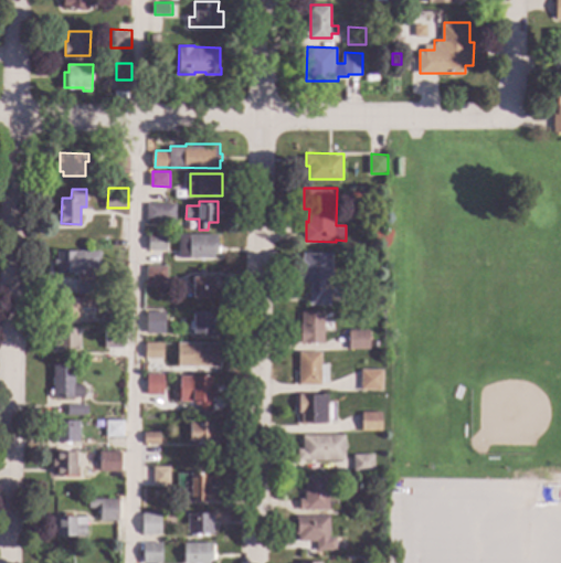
[(177,221),(150,220),(150,202),(168,202),(178,202),(177,221)]
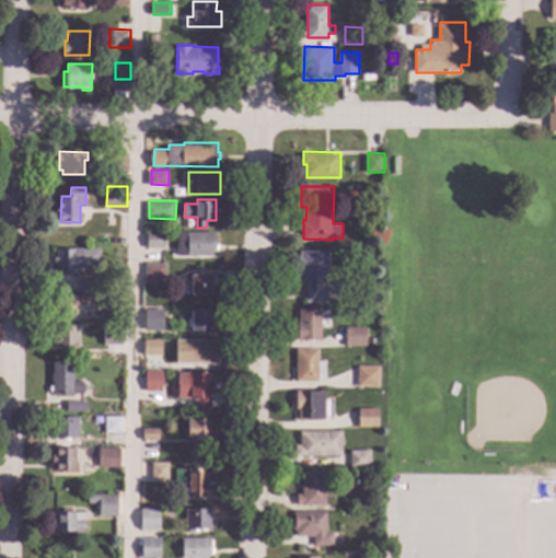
[(166,247),(148,247),(149,231),(166,232),(166,247)]
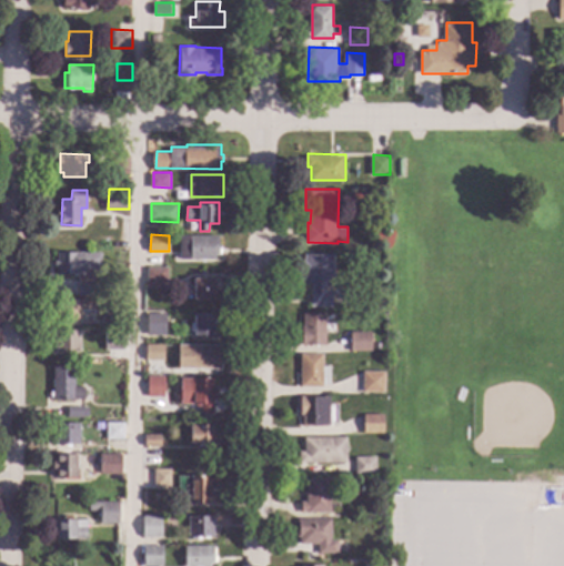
[(220,254),(217,254),(218,258),(182,259),(182,235),(220,234),(220,254)]
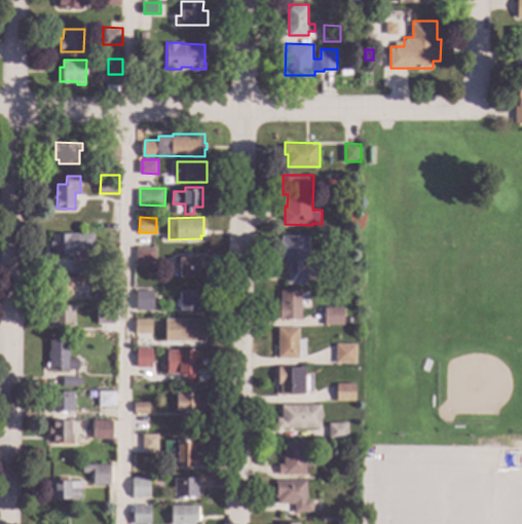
[(97,233),(96,248),(79,248),(79,254),(54,254),(54,245),(51,245),(51,241),(56,241),(56,232),(97,233)]
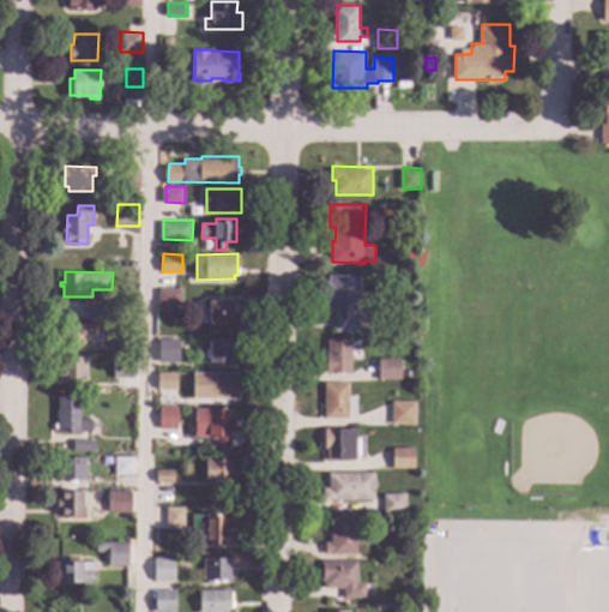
[(362,306),(354,306),(354,312),(361,312),(360,331),(337,330),(337,312),(339,312),(339,306),(330,306),(330,300),(329,300),(330,274),(362,274),(362,306)]
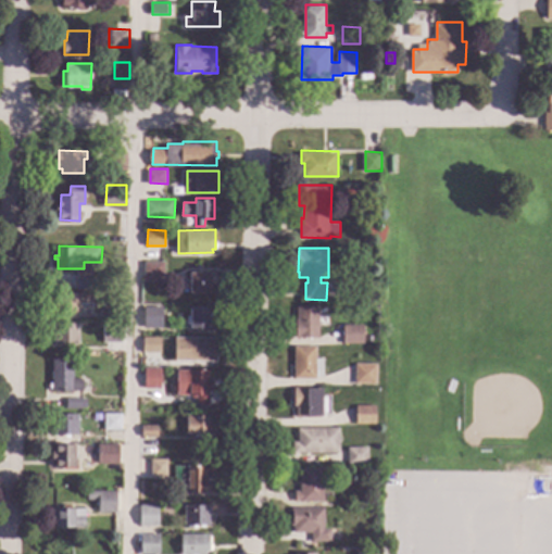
[(166,280),(146,279),(147,261),(166,261),(166,280)]
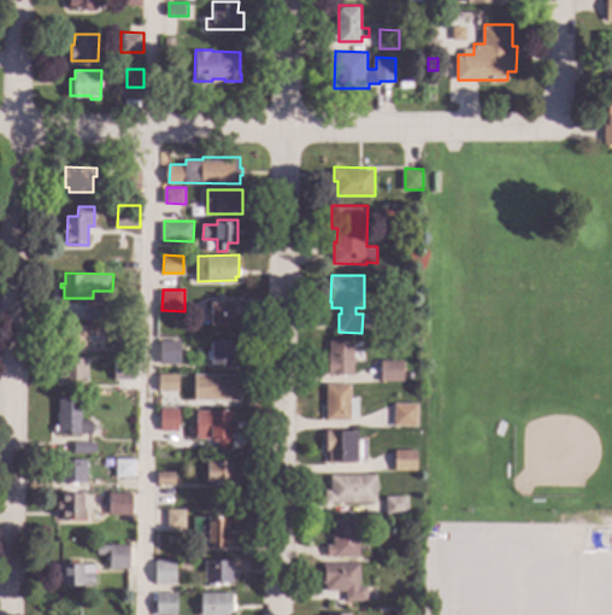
[(235,323),(212,323),(212,300),(235,300),(235,323)]
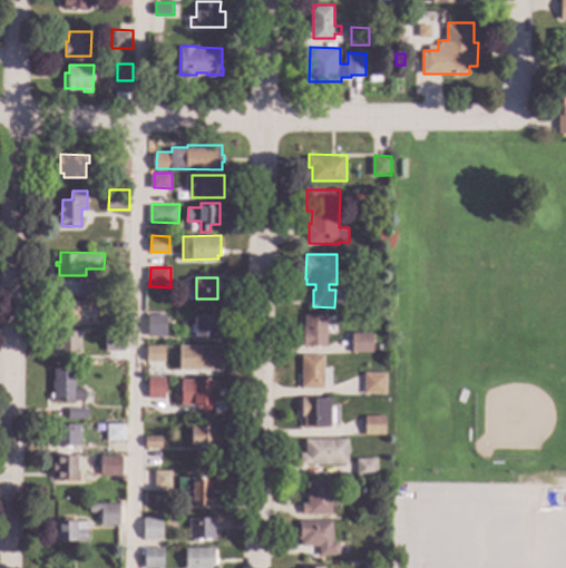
[(97,295),(80,294),(80,283),(97,284),(97,295)]
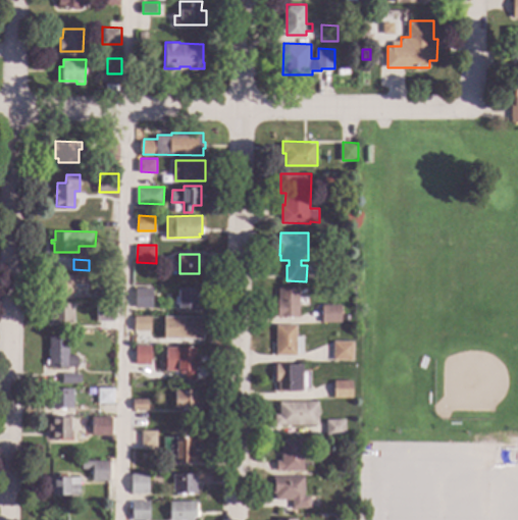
[(116,273),(116,289),(100,289),(100,272),(116,273)]
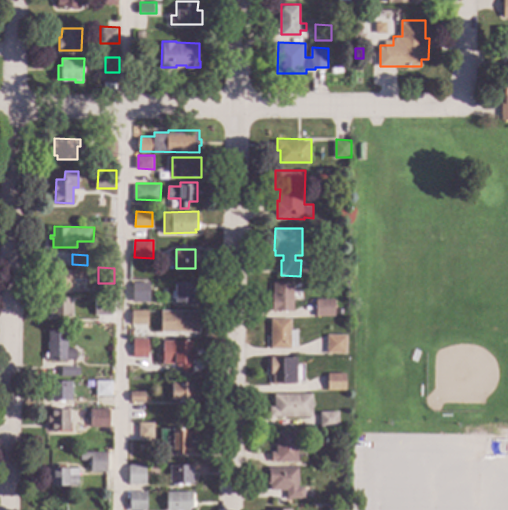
[(87,279),(75,279),(75,287),(53,287),(53,269),(87,269),(87,279)]
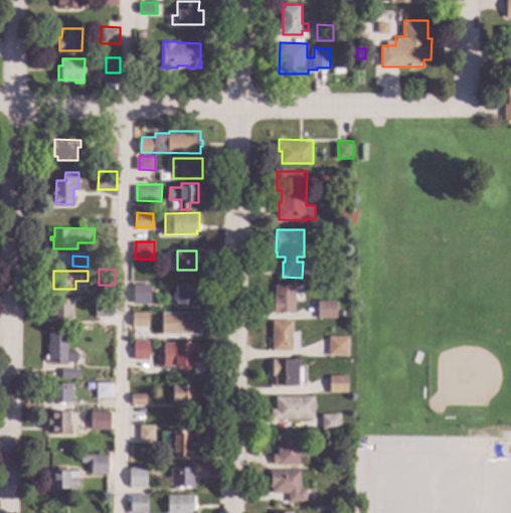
[(152,303),(134,303),(135,283),(149,283),(153,283),(152,303)]
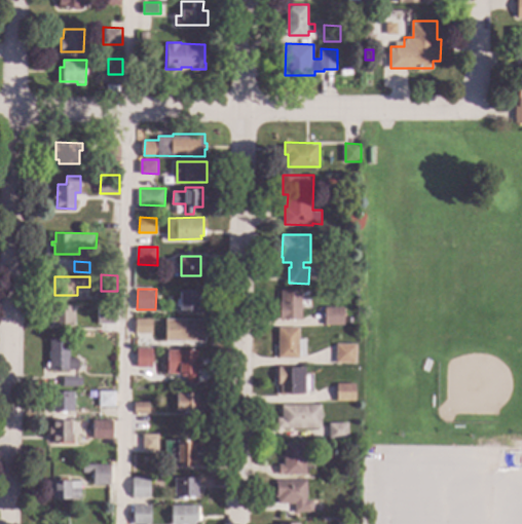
[(200,309),(182,309),(182,289),(200,290),(200,309)]
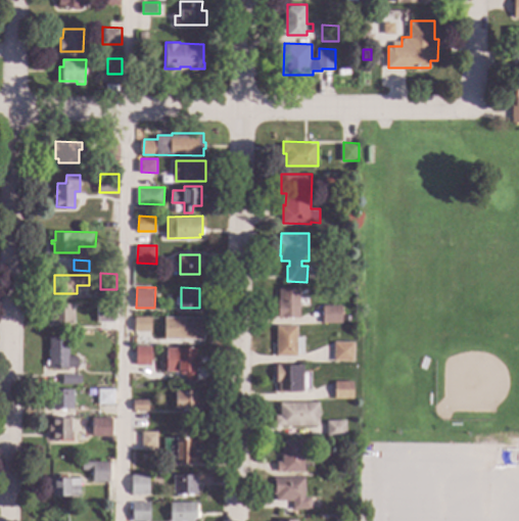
[(301,317),(283,316),(283,318),(279,318),(280,299),(281,299),(281,288),(301,288),(301,317)]
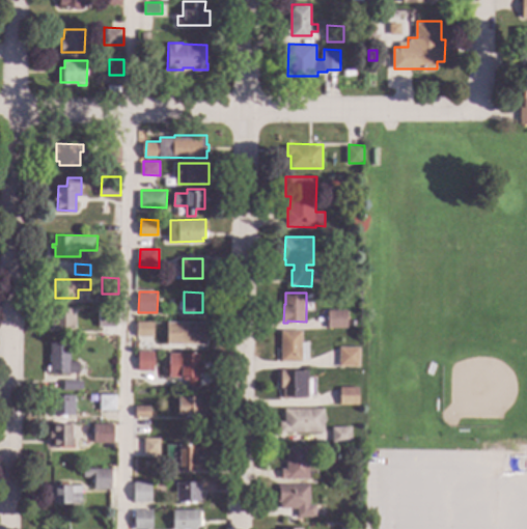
[(76,328),(52,327),(53,314),(53,313),(54,307),(77,308),(76,328)]
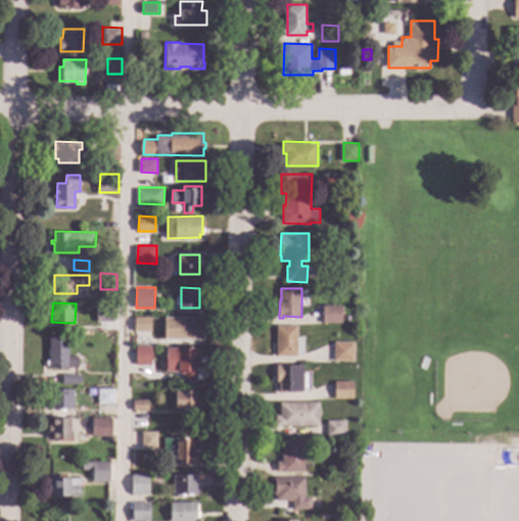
[(116,317),(100,316),(100,302),(116,302),(116,317)]
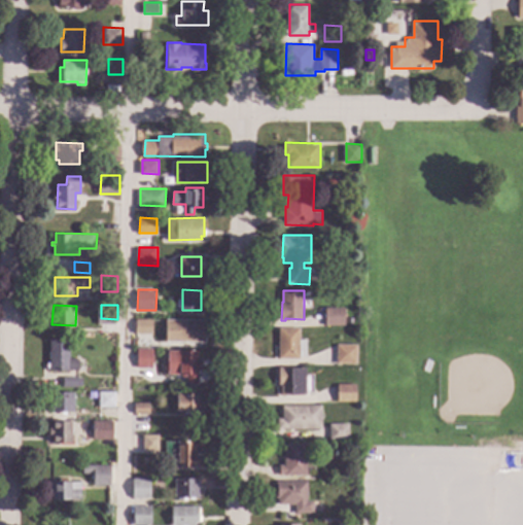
[(345,324),(326,324),(326,307),(346,307),(345,324)]
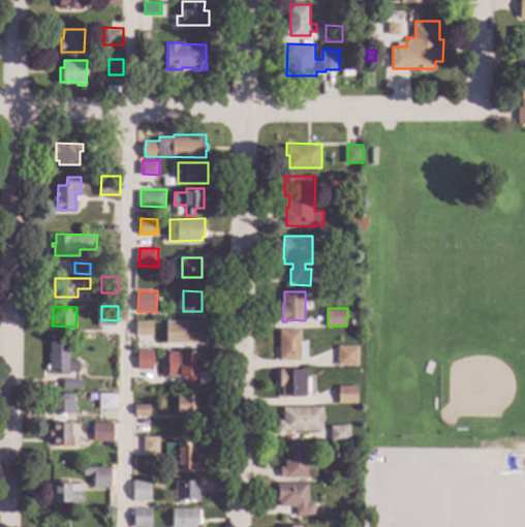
[(155,334),(137,334),(137,319),(155,319),(155,334)]
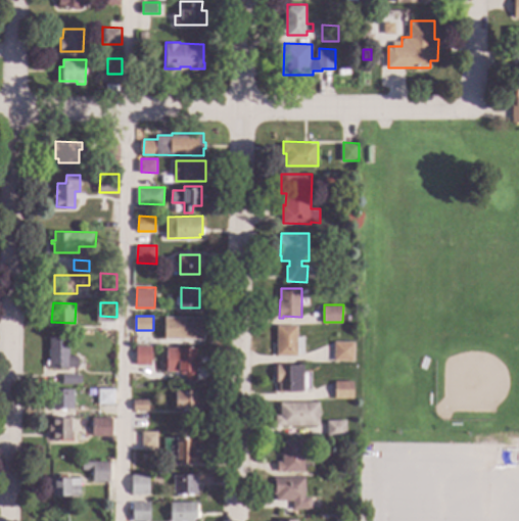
[(202,330),(204,331),(203,338),(166,337),(166,316),(202,317),(202,330)]
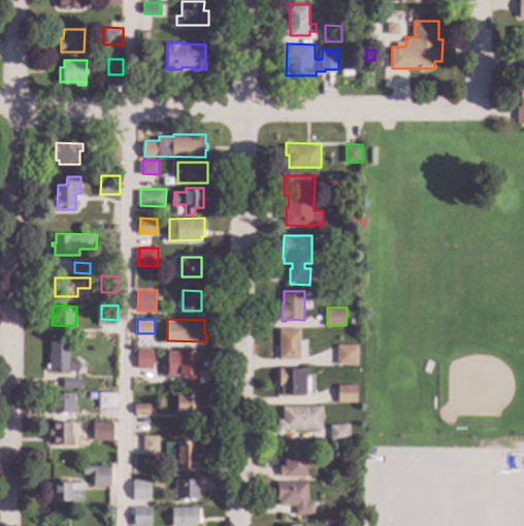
[(301,339),(308,339),(308,357),(301,357),(301,358),(282,358),(282,328),(301,328),(301,339)]
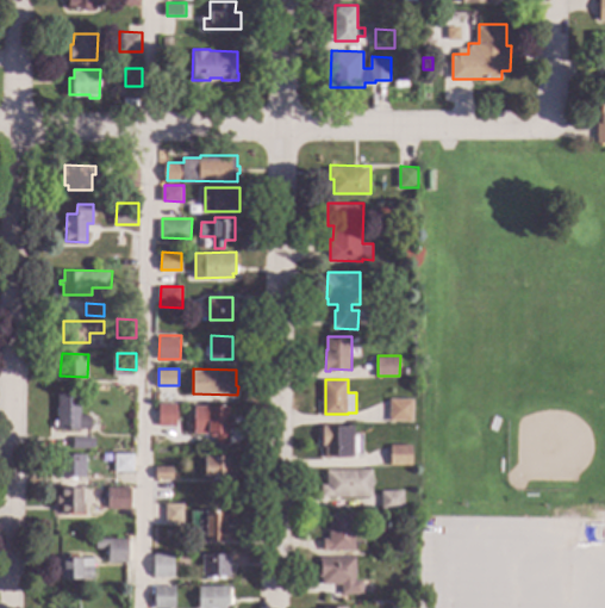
[(81,415),(93,415),(93,427),(58,427),(60,392),(82,392),(81,415)]
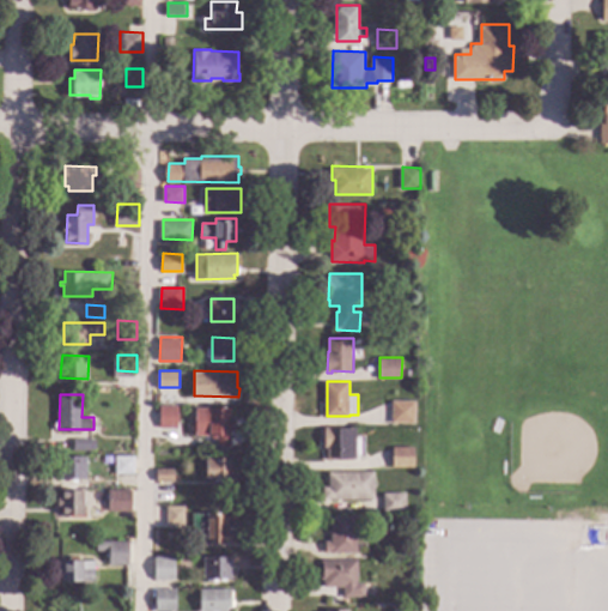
[(417,422),(393,422),(393,400),(417,400),(417,422)]
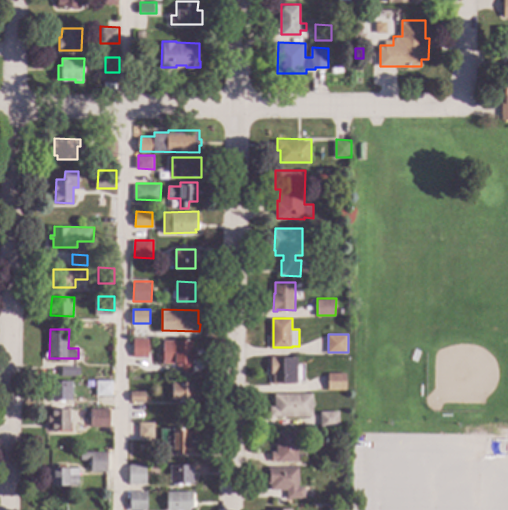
[(149,356),(135,356),(135,338),(150,338),(149,356)]
